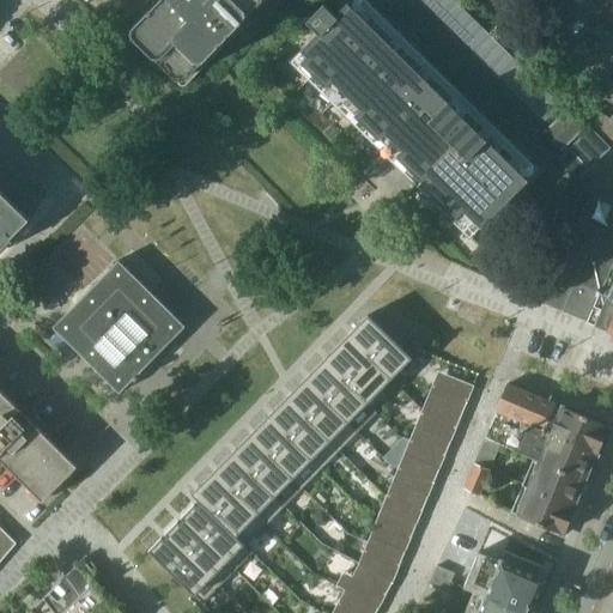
[(128,0),(122,7),(138,23),(134,28),(135,29),(133,30),(135,32),(134,34),(180,79),(181,77),(183,79),(186,77),(187,78),(262,0),(128,0)]
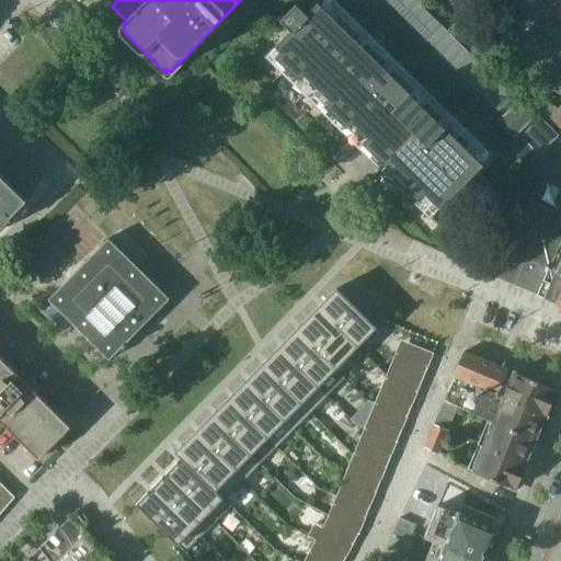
[(292,31),(265,57),(431,219),(489,160),(325,0),(321,0),(307,14),(297,4),(281,20),(292,31)]
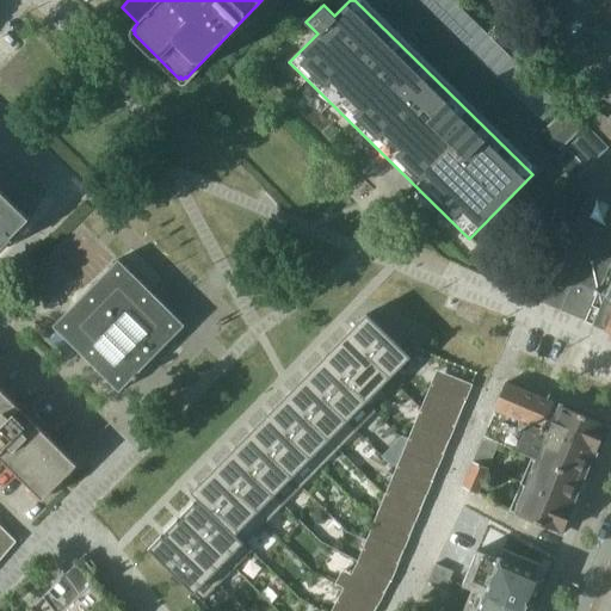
[(606,0),(568,0),(543,31),(565,50),(606,0)]
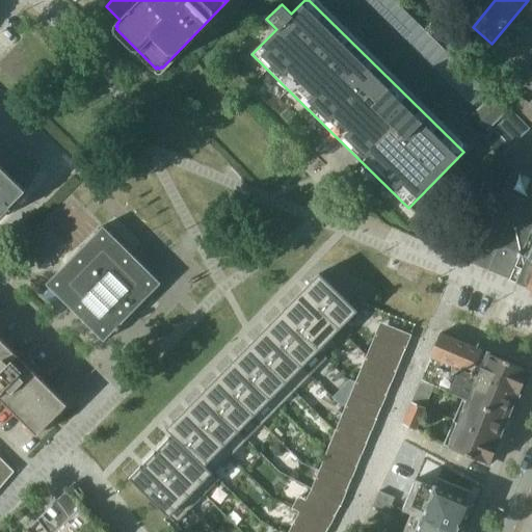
[(531,124),(531,99),(529,103),(514,91),(505,103),(531,124)]
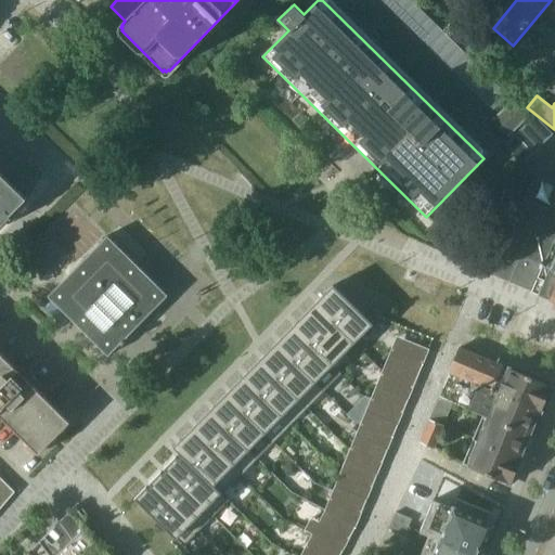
[(514,102),(495,120),(508,133),(527,116),(514,102)]
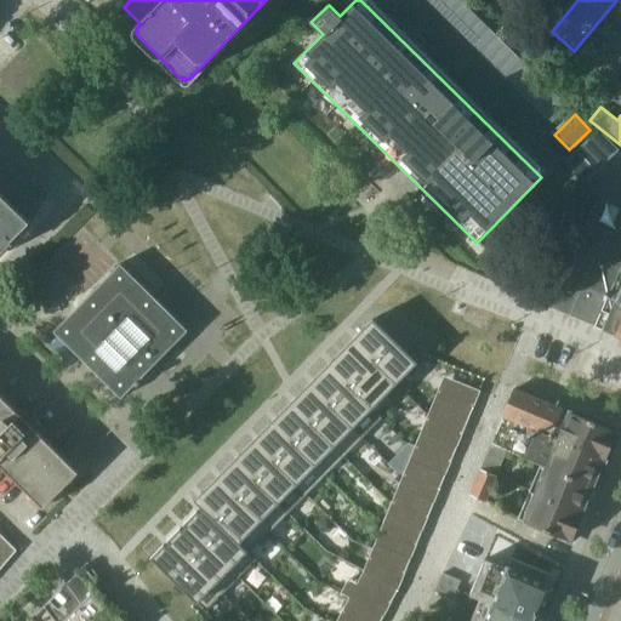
[(609,161),(620,151),(598,129),(587,138),(609,161)]
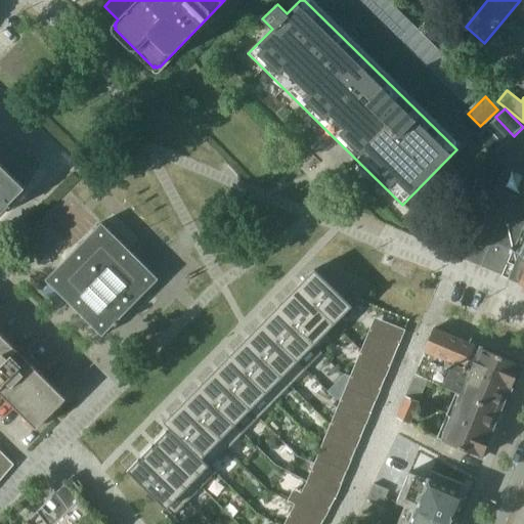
[(486,126),(505,145),(514,136),(495,117),(486,126)]
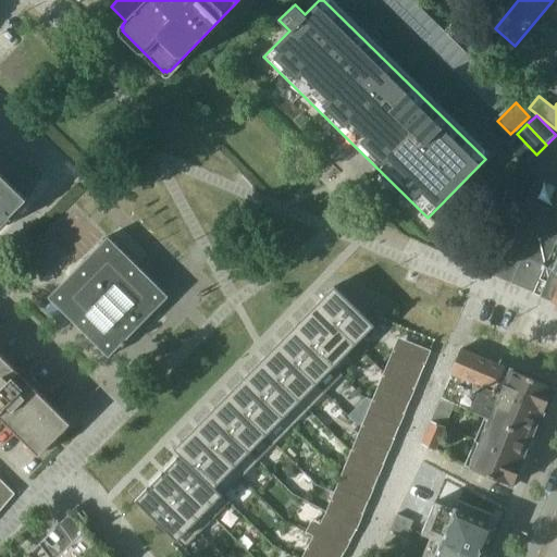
[(536,155),(517,134),(507,144),(527,163),(536,155)]
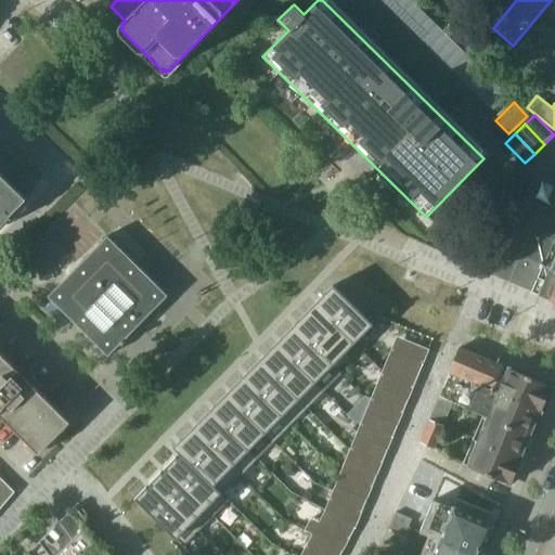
[(0,223),(36,188),(4,157),(0,162),(0,223)]
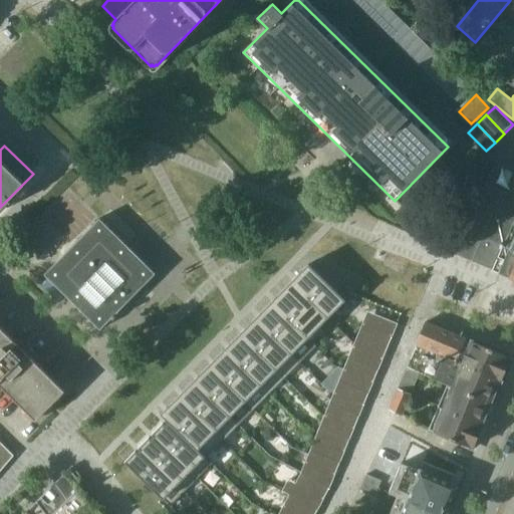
[(513,168),(500,163),(490,186),(513,196),(513,168)]
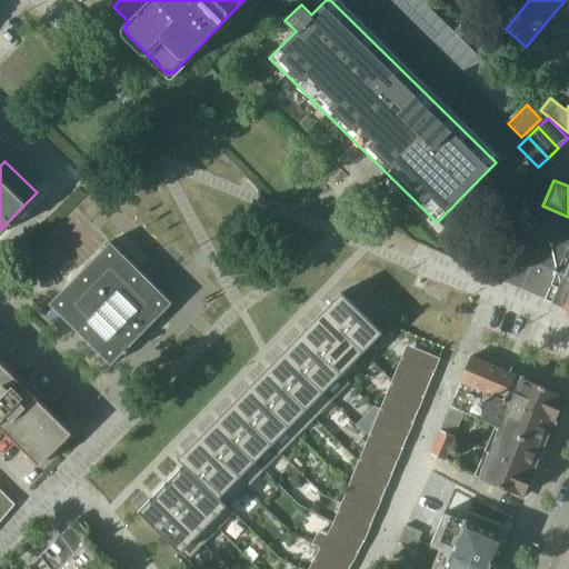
[(568,217),(542,206),(531,231),(568,247),(568,217)]
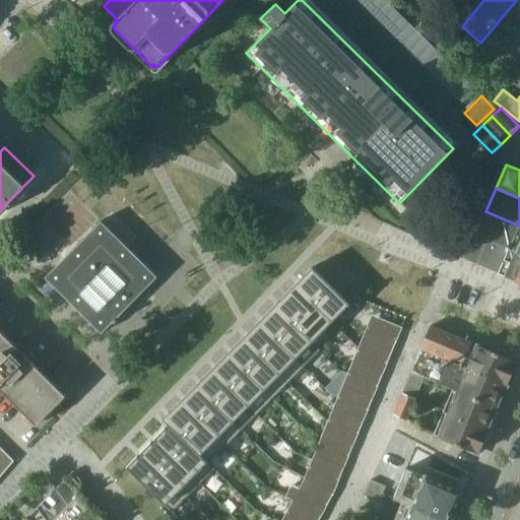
[(519,225),(485,211),(476,235),(519,253),(519,225)]
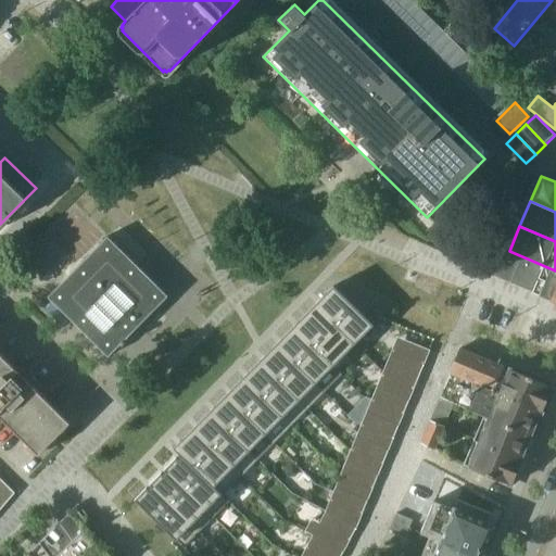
[(48,298),(81,329),(109,357),(168,297),(108,237),(48,298)]
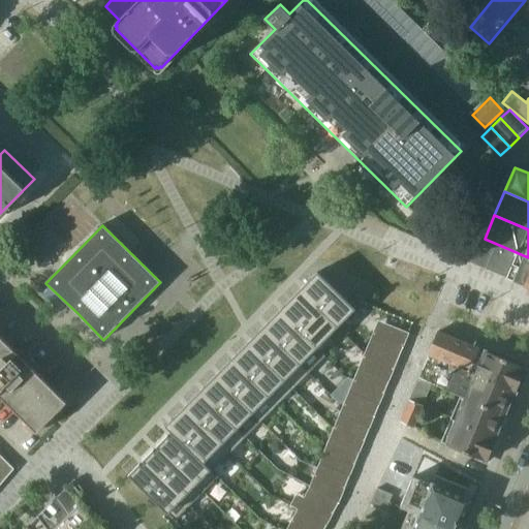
[(528,286),(528,257),(485,239),(472,234),(462,259),(528,286)]
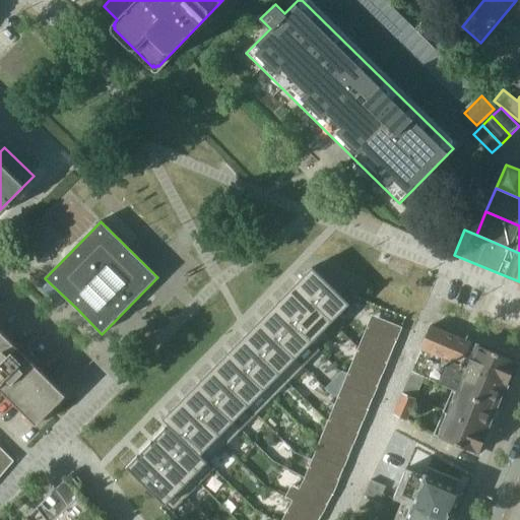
[(306,274),(295,285),(332,322),(349,305),(312,268),(306,274)]
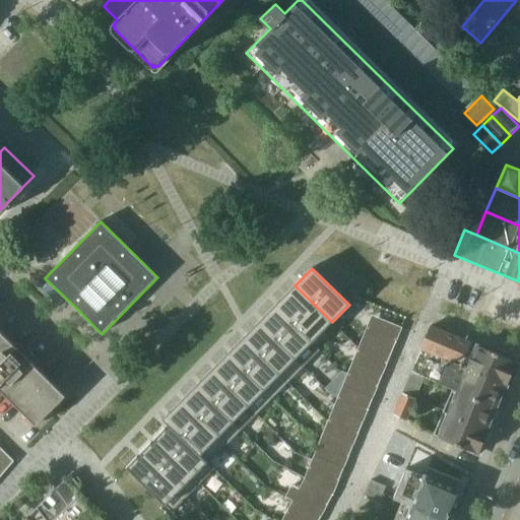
[(311,343),(312,342),(332,322),(295,285),(274,307),(311,343)]
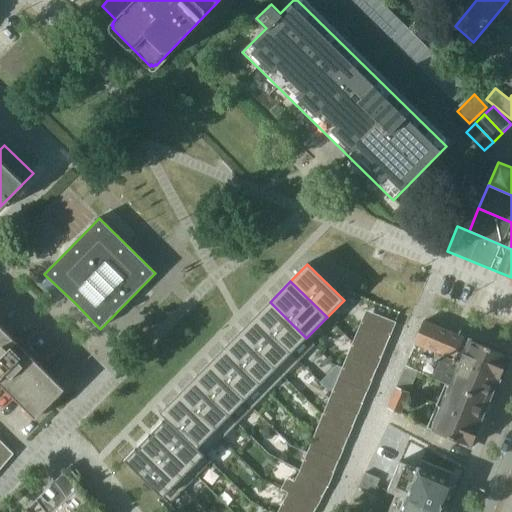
[(306,338),(270,302),(254,317),(299,361),(315,345),(307,337),(306,338)]
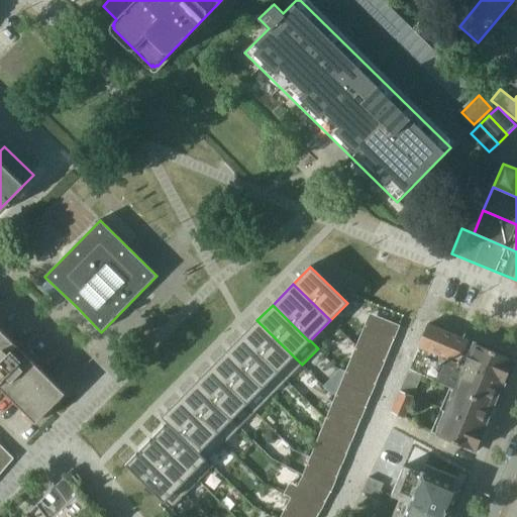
[(302,365),(256,320),(241,336),(287,381),(302,365)]
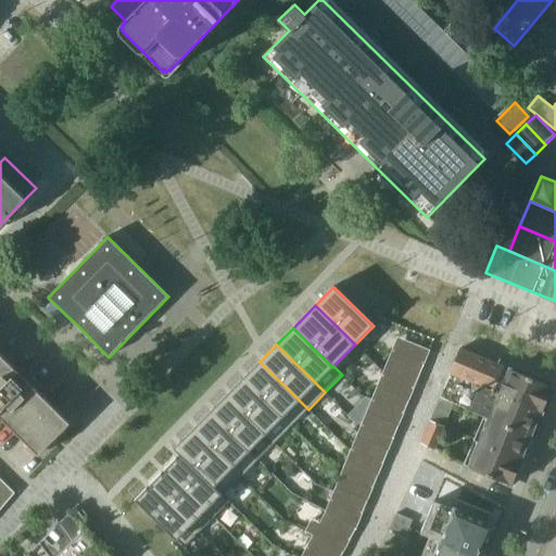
[(553,387),(510,369),(460,350),(451,373),(542,412),(553,387)]
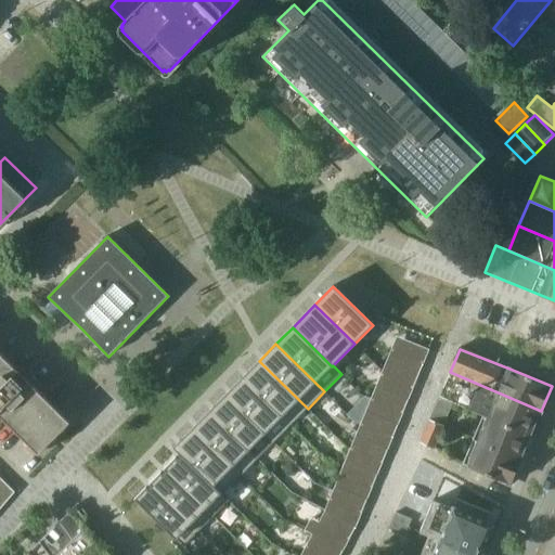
[(418,375),(424,363),(391,350),(386,362),(418,375)]
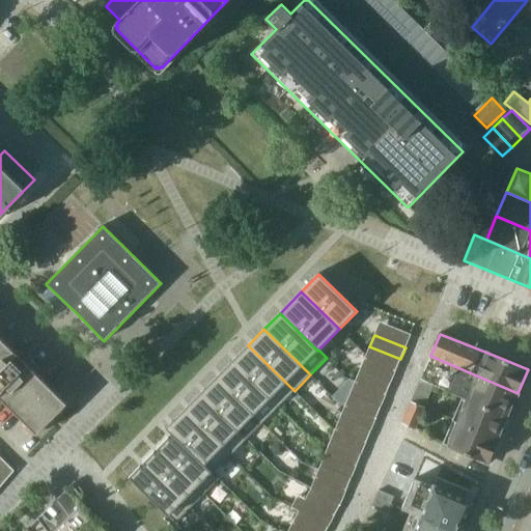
[(0,397),(36,435),(50,421),(67,403),(0,336),(0,397)]
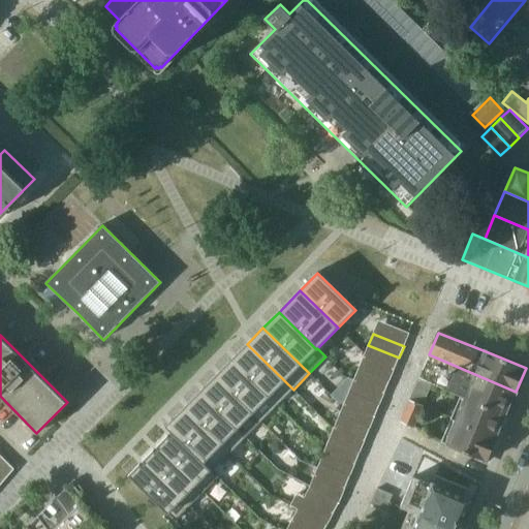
[(247,344),(231,360),(277,405),(293,390),(247,344)]
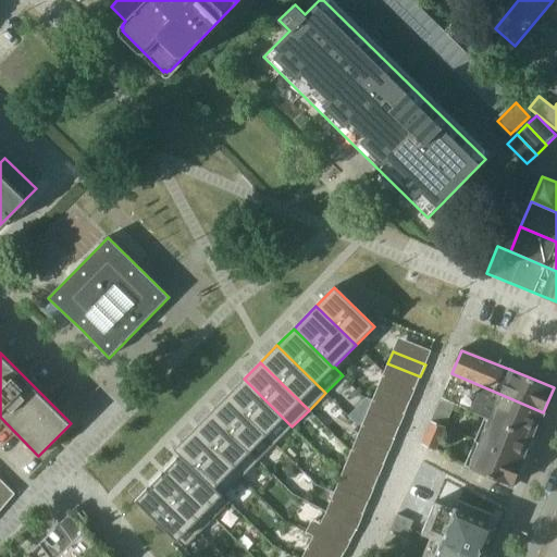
[(420,376),(387,363),(383,375),(416,390),(420,376)]
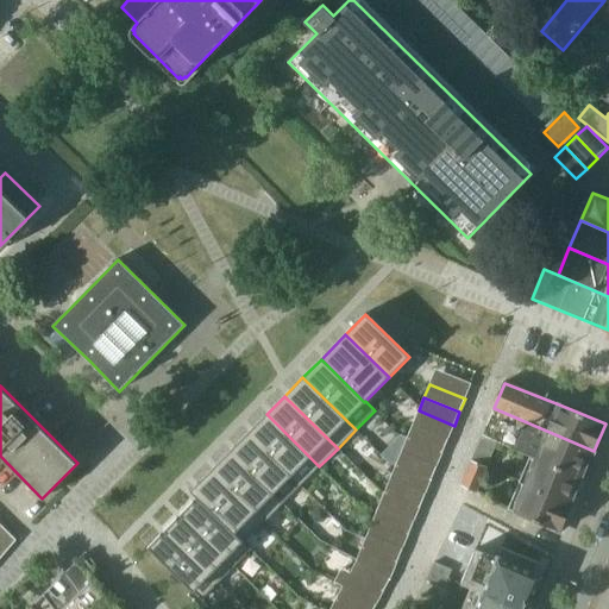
[(594,451),(494,408),(482,435),(497,441),(531,456),(583,478),(594,451)]
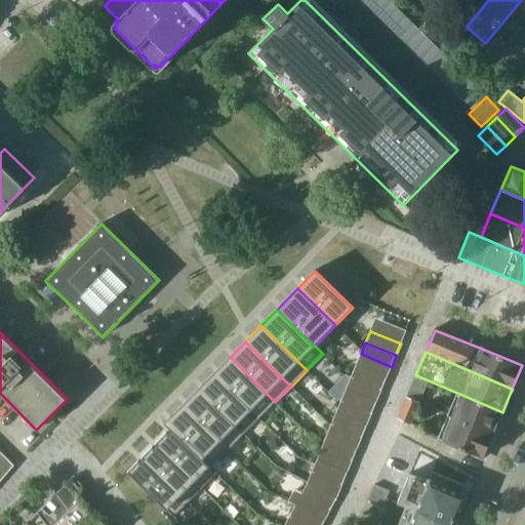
[(259,418),(275,402),(230,357),(213,373),(259,418)]
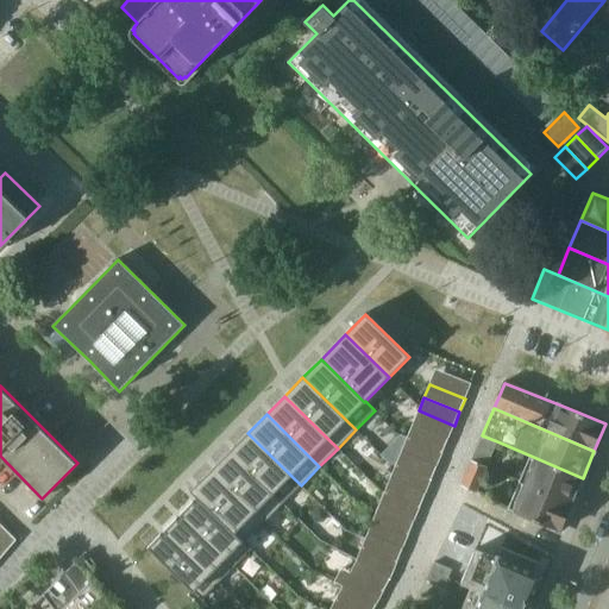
[(443,452),(449,439),(413,425),(407,438),(443,452)]
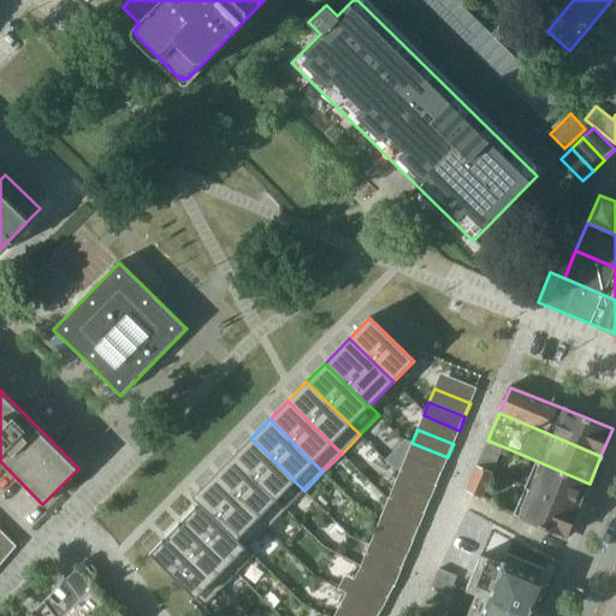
[(304,491),(250,438),(232,457),(286,510),(304,491)]
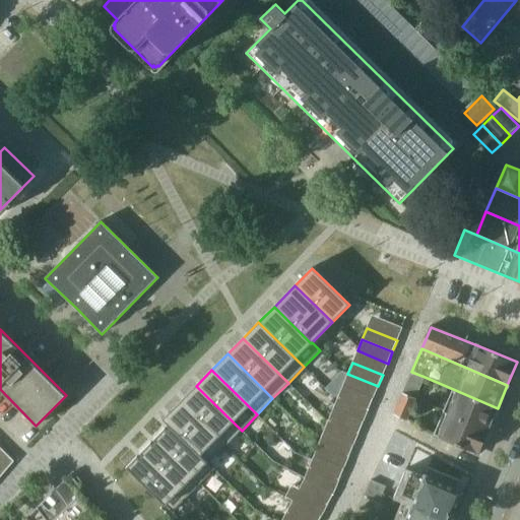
[(411,372),(402,393),(415,398),(425,377),(411,372)]
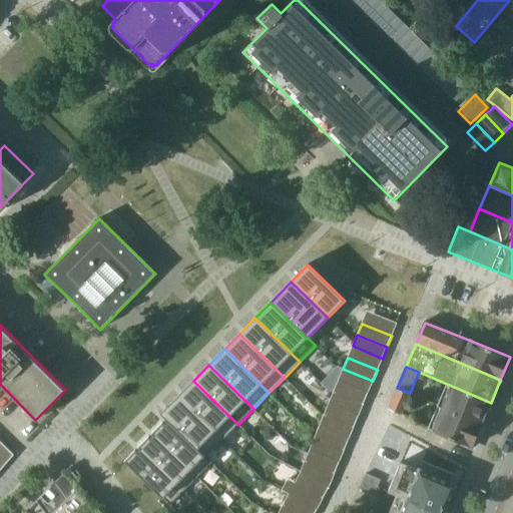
[(178,396),(222,440),(238,425),(193,381),(178,396)]
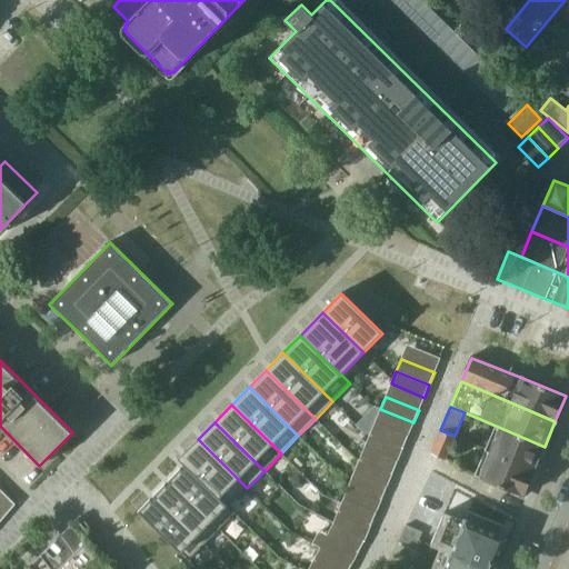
[(403,448),(409,436),(376,422),(370,435),(403,448)]
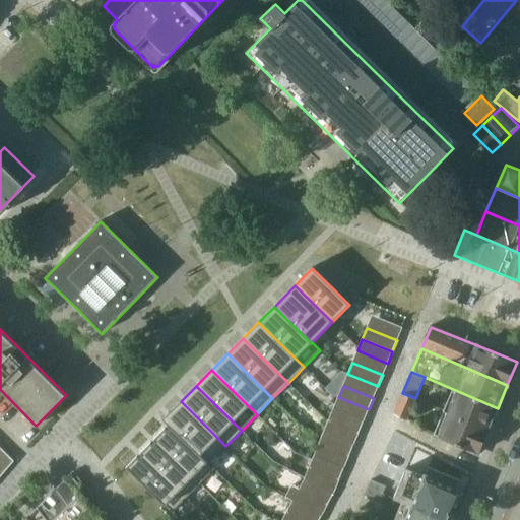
[(453,389),(444,412),(489,431),(498,408),(453,389)]
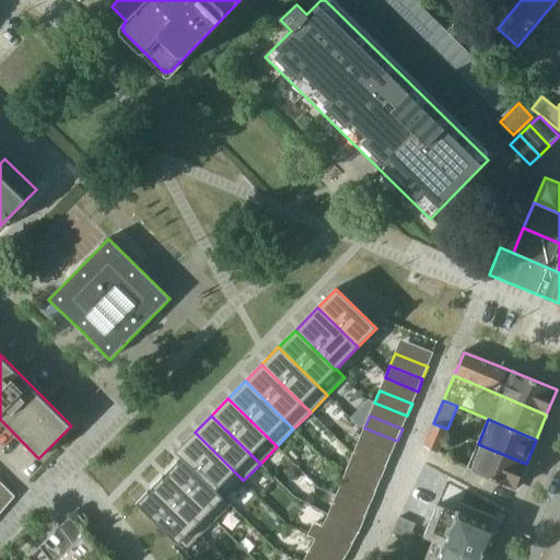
[(423,446),(432,450),(439,452),(447,429),(433,423),(423,446)]
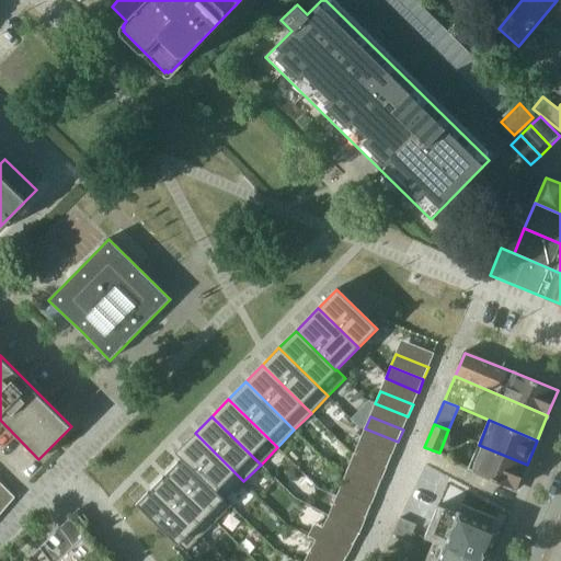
[(195,433),(176,451),(186,462),(225,500),(243,481),(195,433)]
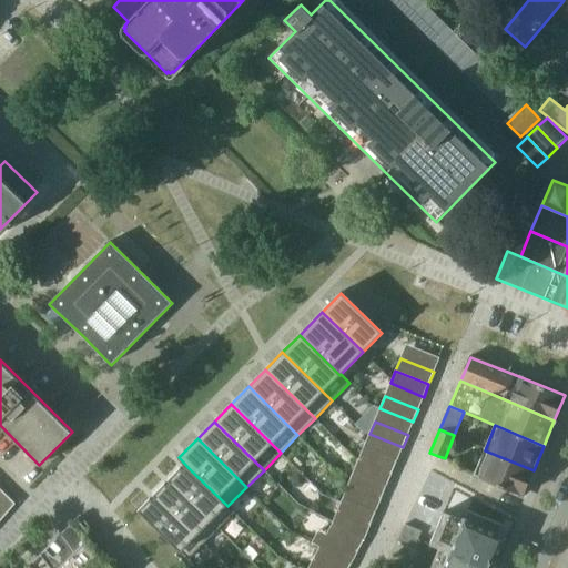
[(358,459),(392,473),(397,460),(364,447),(358,459)]
